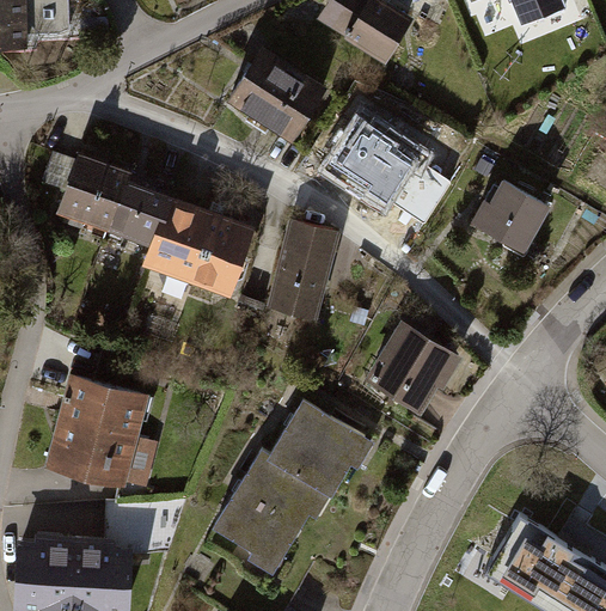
[(0,48),(22,48),(20,37),(53,37),(66,26),(65,0),(0,0),(0,48)]
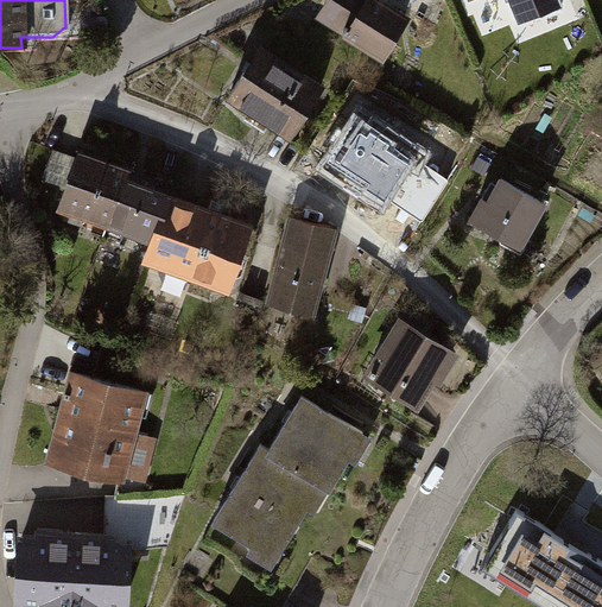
[(414,23),(375,0),(338,0),(322,30),(388,68),(414,23)]
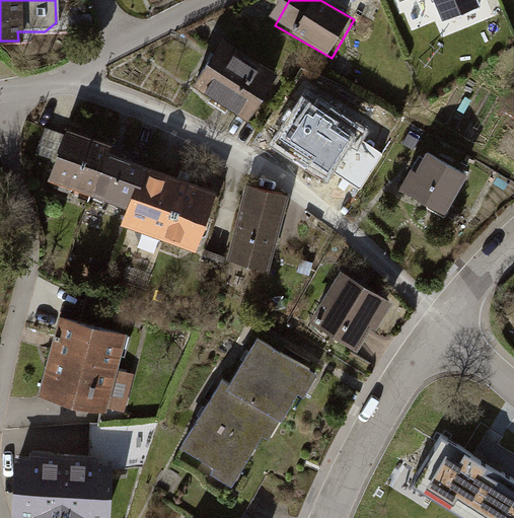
[(473,4),(470,0),(392,0),(394,5),(406,0),(429,0),(437,18),(473,4)]
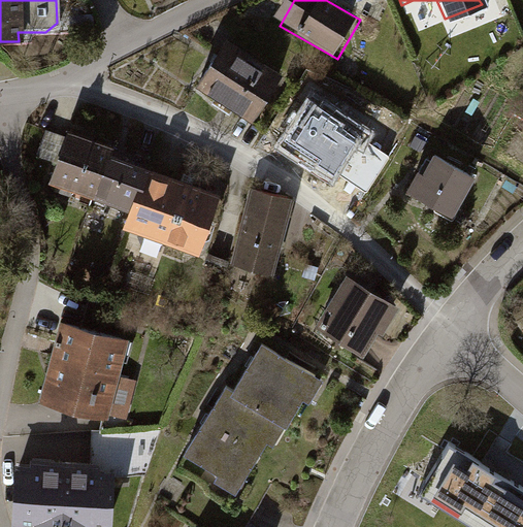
[(279,80),(222,45),(195,88),(253,123),(279,80)]
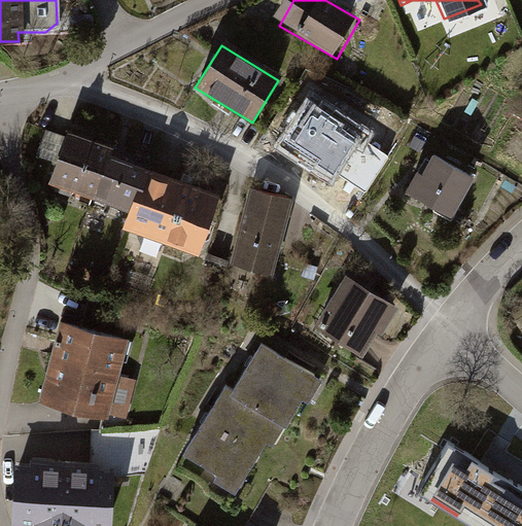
[(334,113),(307,96),(279,138),(299,150),(294,156),(324,176),(352,135),(329,119),(334,113)]
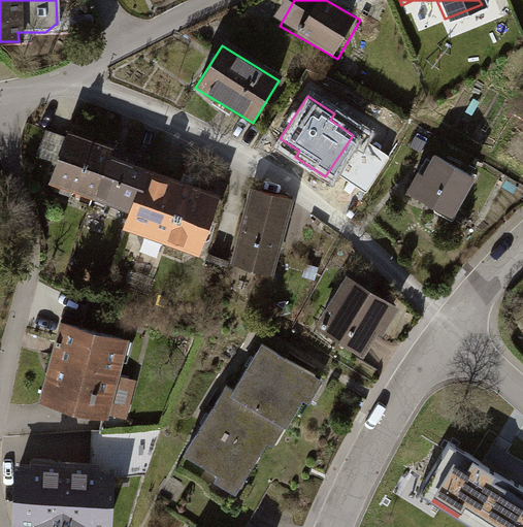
[(146,162),(62,132),(44,184),(129,212),(143,170),(146,162)]
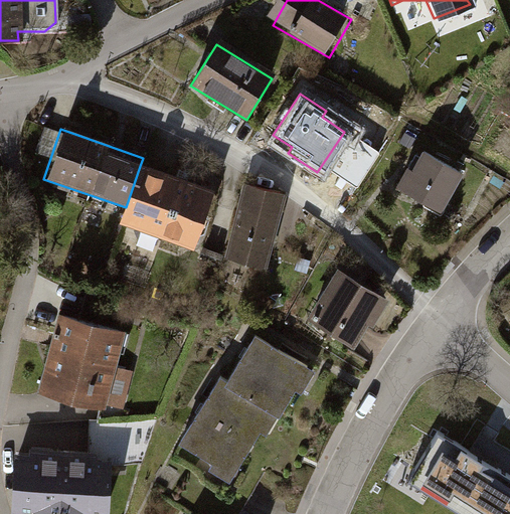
[(464,176),(419,150),(398,187),(443,212),(464,176)]
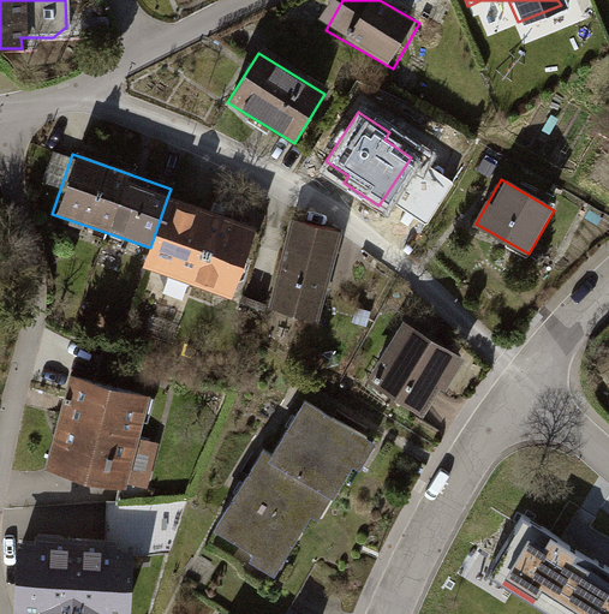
[(150,248),(143,268),(190,285),(214,215),(167,198),(150,248)]
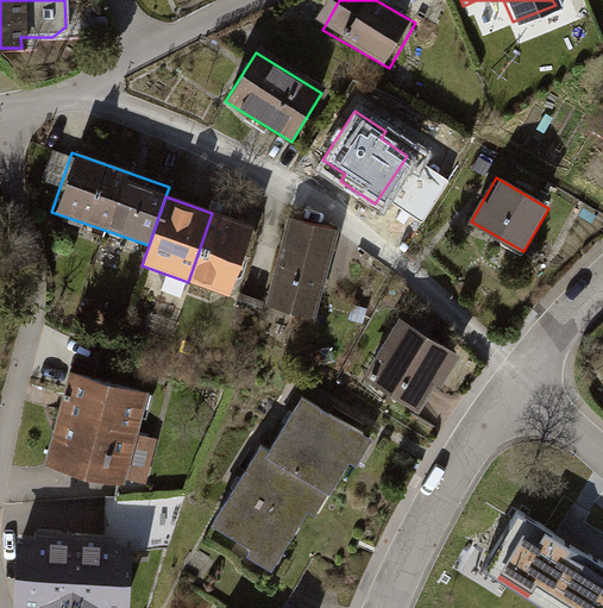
[(252,227),(212,213),(188,282),(228,295),(252,227)]
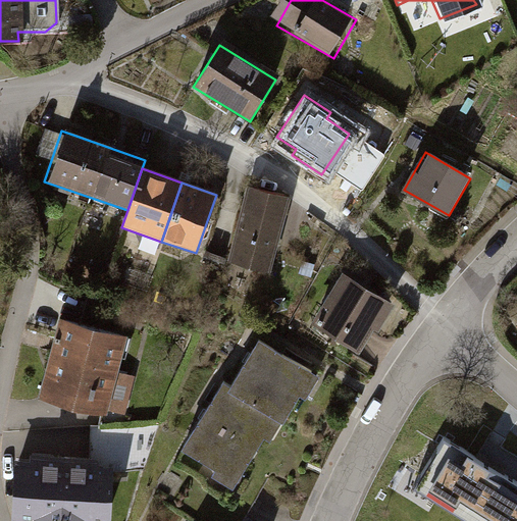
[(287,200),(242,189),(224,261),(268,272),(287,200)]
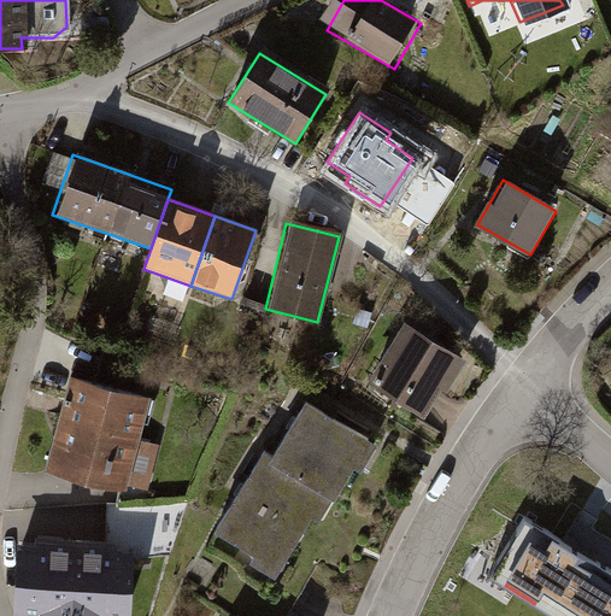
[(463,362),(399,326),(363,387),(427,424),(463,362)]
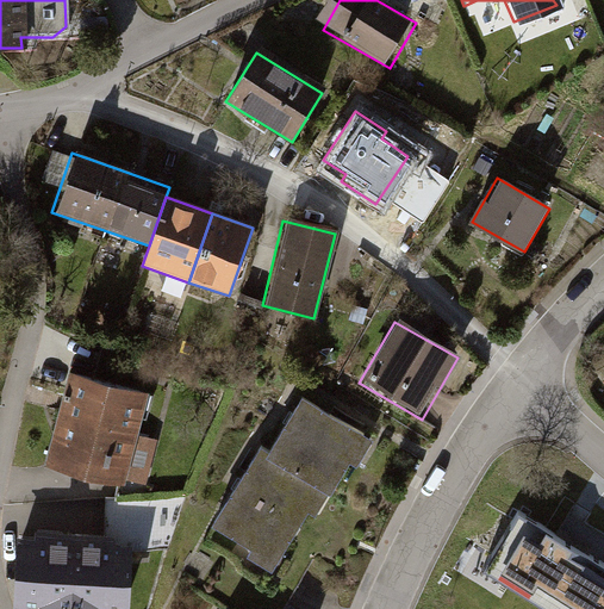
[(148,393),(67,374),(47,464),(128,482),(148,393)]
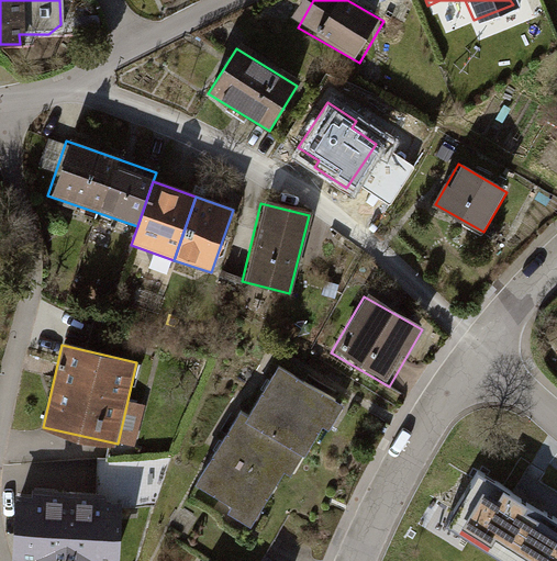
[(340,410),(278,372),(246,425),(307,462),(340,410)]
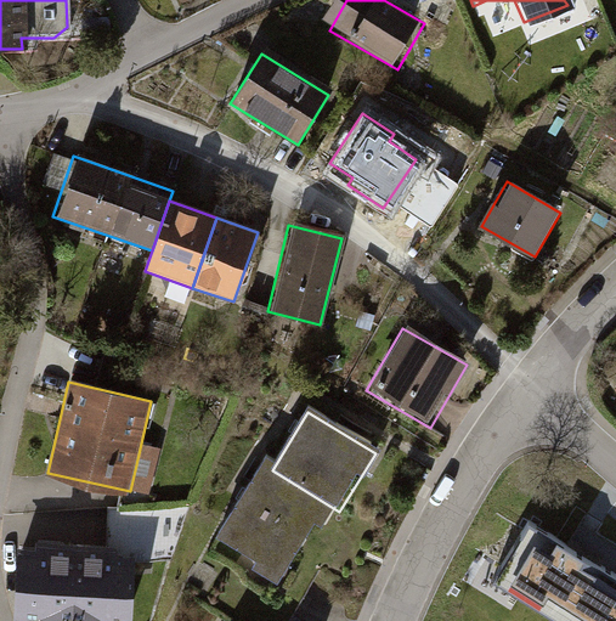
[(322,540),(339,512),(272,470),(263,464),(215,542),(259,569),(252,580),(273,593),(311,534),(322,540)]
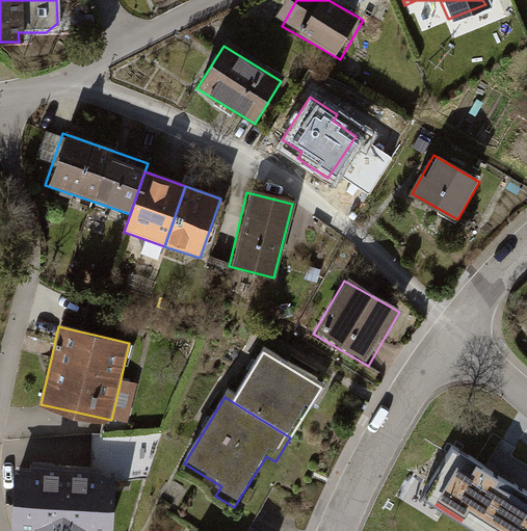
[(526,530),(526,493),(448,446),(418,495),(476,530),(526,530)]
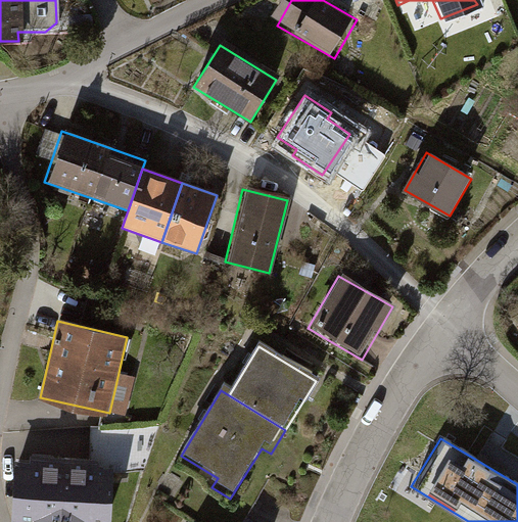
[(26,460),(10,459),(8,520),(19,520),(19,521),(106,521),(107,502),(109,466),(95,463),(93,457),(25,453),(26,460)]
